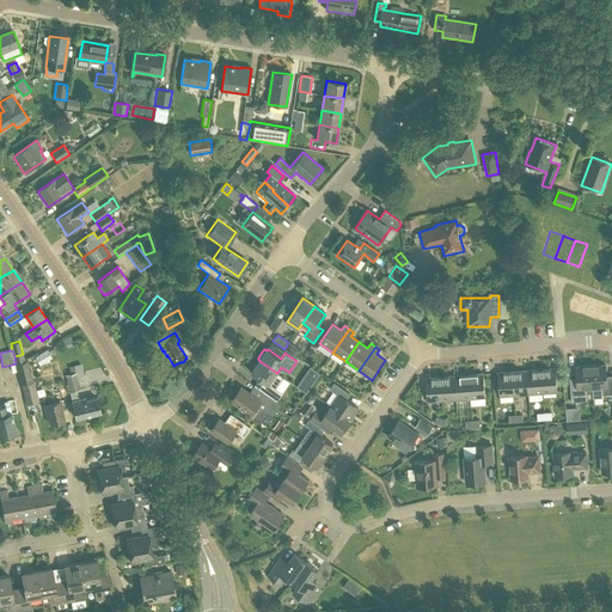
[(28,361),(16,363),(20,385),(32,383),(28,361)]
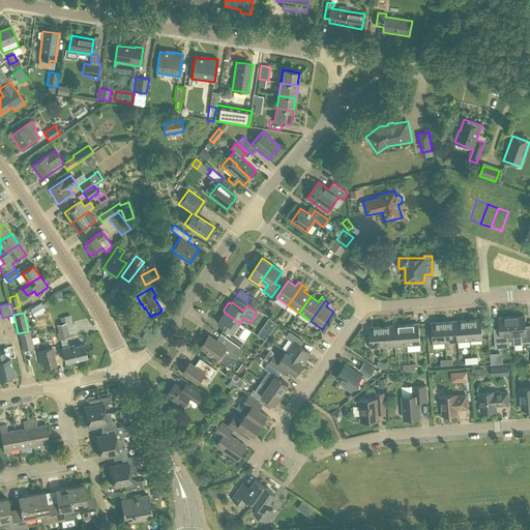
[(245,327),(240,323),(225,313),(217,323),(229,330),(224,337),(232,343),(240,349),(245,342),(238,336),(245,327)]
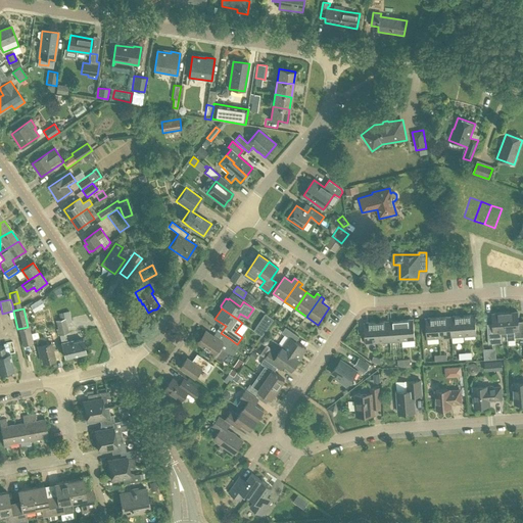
[(72,322),(69,311),(58,314),(60,320),(55,321),(57,329),(56,329),(57,335),(59,335),(65,334),(68,333),(66,323),(72,322)]
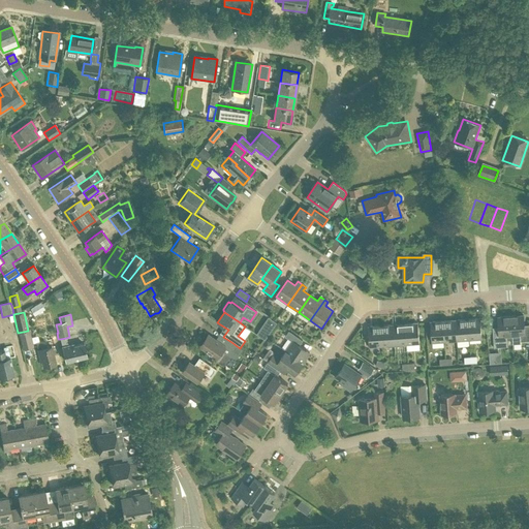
[(510,317),(512,335),(512,344),(521,344),(521,342),(528,341),(528,328),(525,329),(524,316),(510,317)]
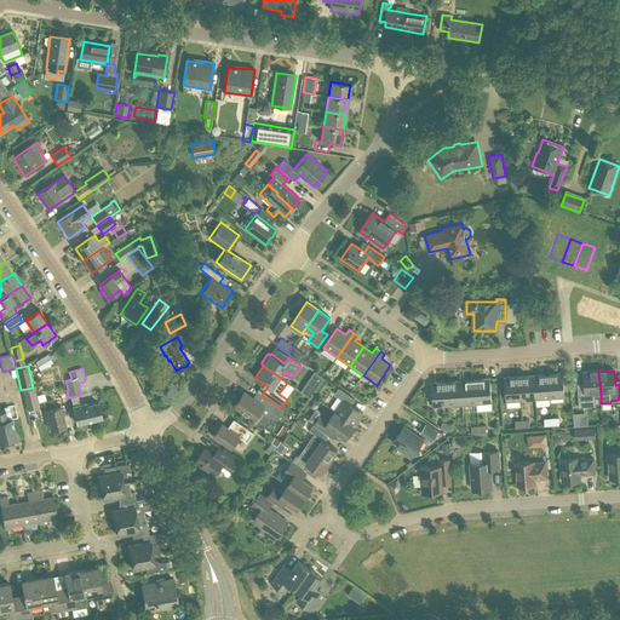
[(593,394),(601,392),(598,372),(584,373),(585,388),(578,389),(579,403),(579,407),(595,406),(593,394)]
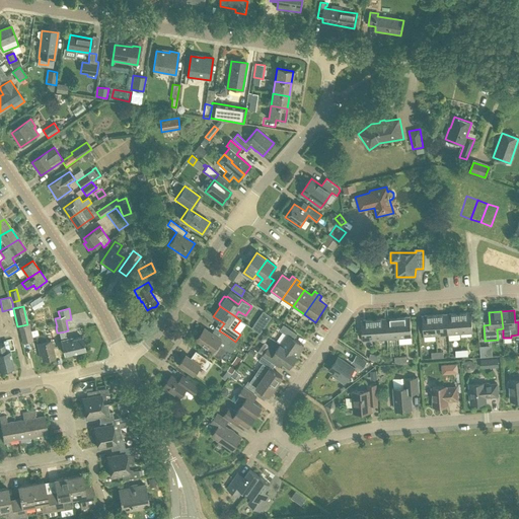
[(459,313),(460,334),(472,332),(471,312),(459,313)]
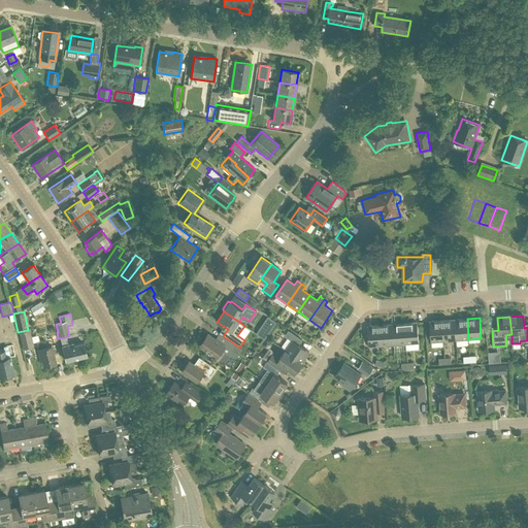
[(456,340),(468,339),(467,319),(455,320),(456,340)]
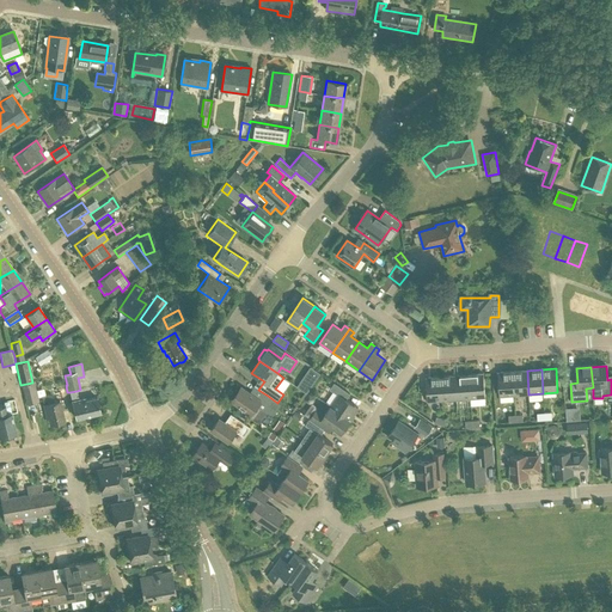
[(514,396),(528,395),(527,371),(513,372),(514,396)]
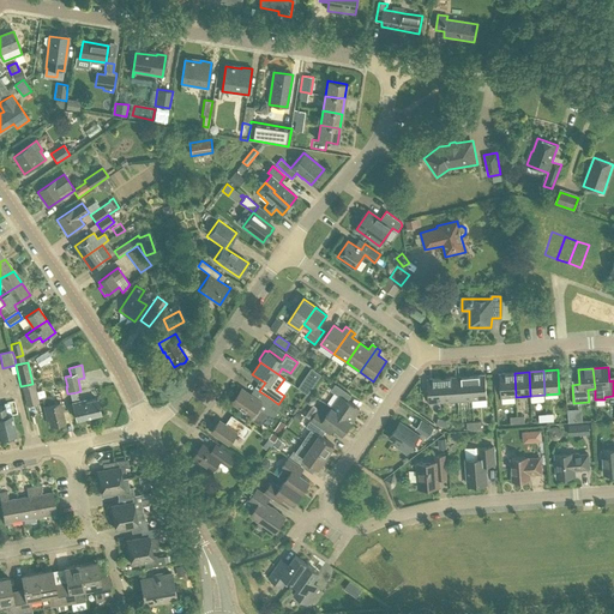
[(501,398),(516,397),(515,373),(499,374),(501,398)]
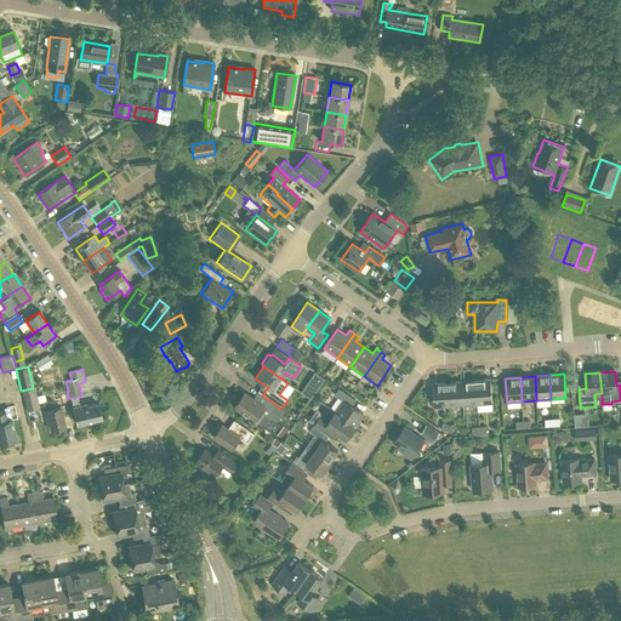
[(476,380),(478,405),(493,404),(491,379),(476,380)]
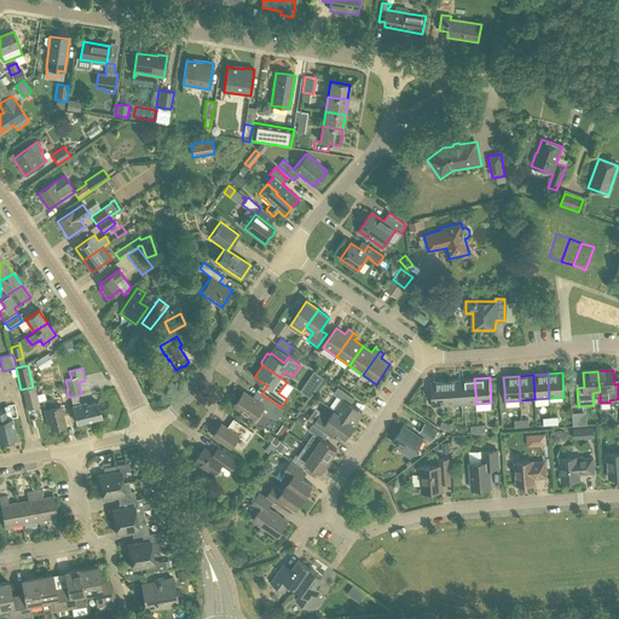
[(462,405),(476,404),(474,379),(460,380),(462,405)]
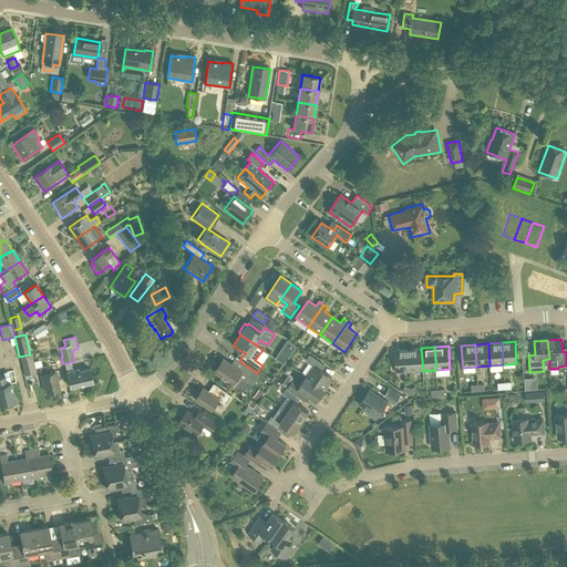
[(410,372),(423,371),(421,348),(408,349),(410,372)]
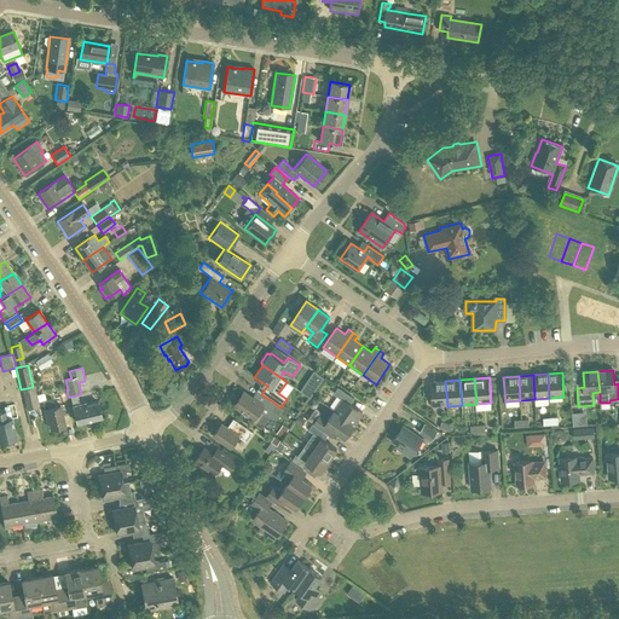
[(432,408),(447,406),(445,381),(431,382),(432,408)]
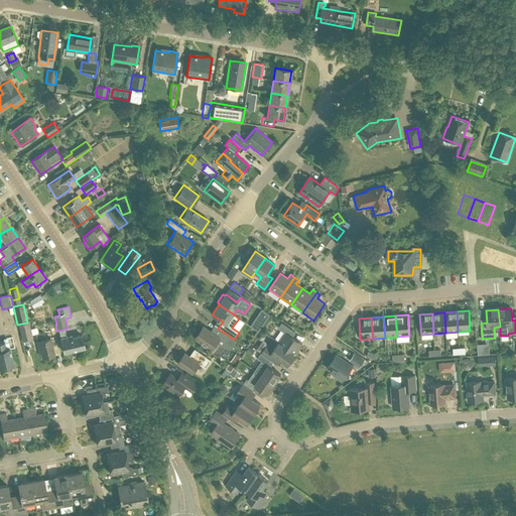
[(277,343),(295,355),(302,344),(292,337),(295,333),(282,324),(278,329),(285,334),(279,342),(278,342),(277,343)]
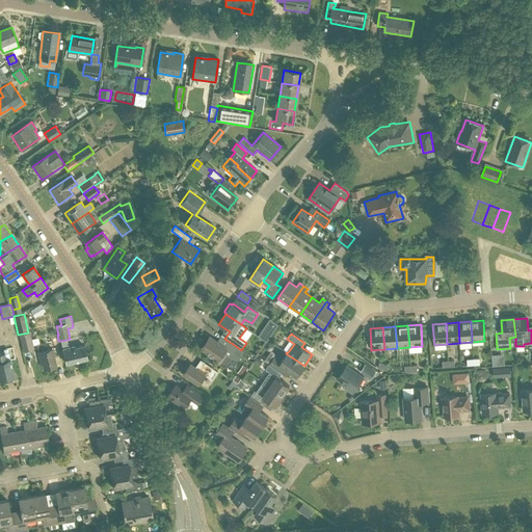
[(244,352),(241,350),(233,344),(229,350),(210,337),(202,349),(218,361),(216,362),(225,369),(232,358),(237,363),(244,352)]
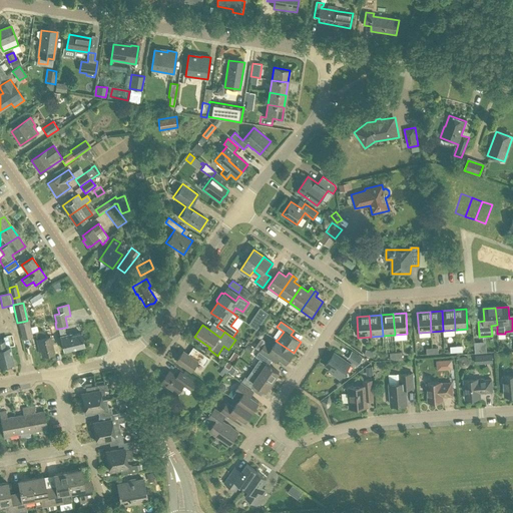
[(63,351),(65,351),(65,352),(72,351),(71,350),(77,349),(76,348),(77,348),(84,346),(81,334),(71,336),(71,334),(67,335),(66,336),(64,328),(58,329),(60,337),(63,351)]
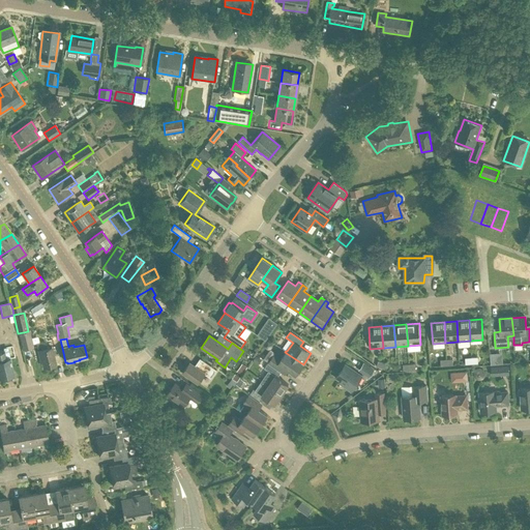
[(46,348),(45,342),(36,344),(40,361),(41,361),(43,367),(56,364),(52,347),(46,348)]
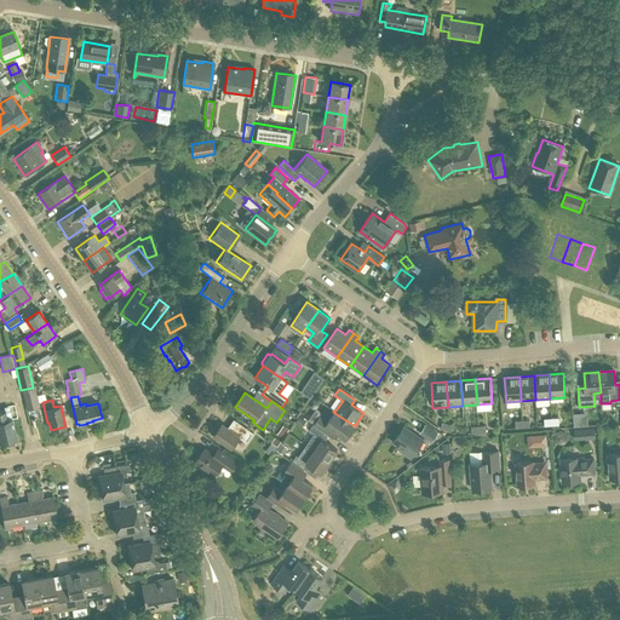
[(477,406),(463,407),(463,415),(477,414),(477,406)]
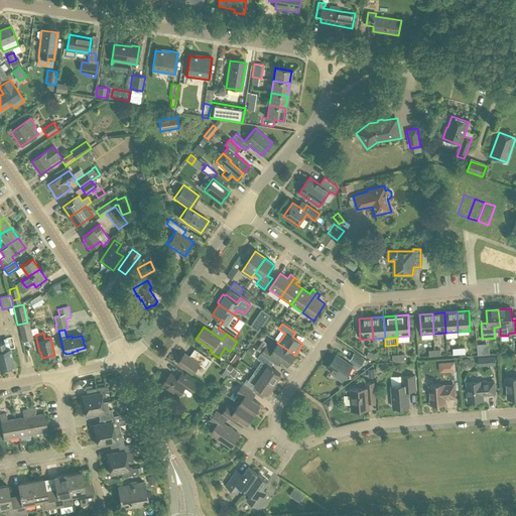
[(5,350),(4,343),(0,343),(0,367),(13,365),(9,349),(5,350)]
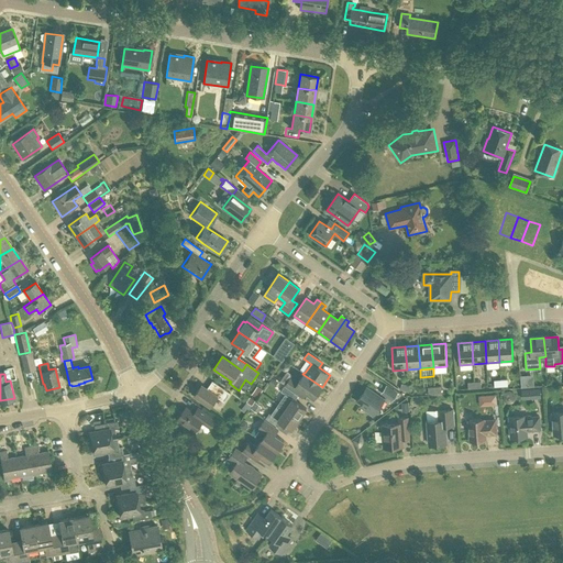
[(313,398),(322,387),(302,374),(298,382),(291,376),(285,386),(300,396),(304,392),(313,398)]
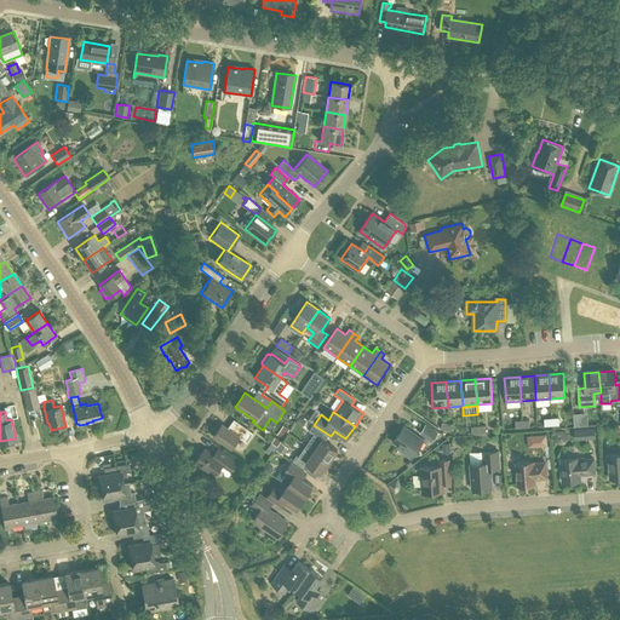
[(254,434),(234,420),(228,429),(222,425),(214,436),(231,448),(240,437),(247,443),(254,434)]
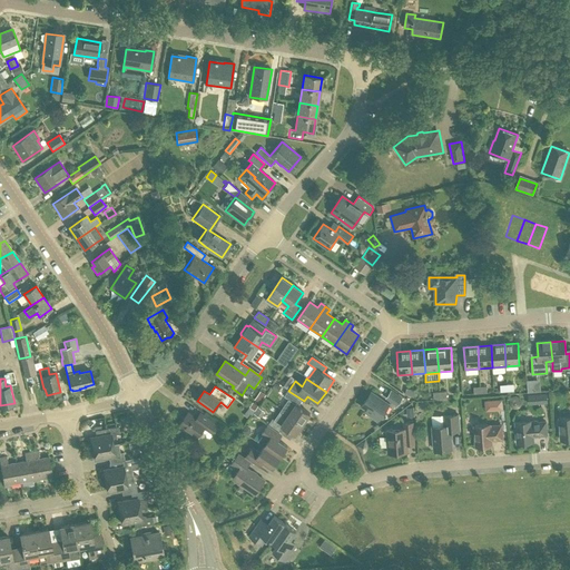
[(396,406),(403,397),(391,390),(385,399),(396,406)]
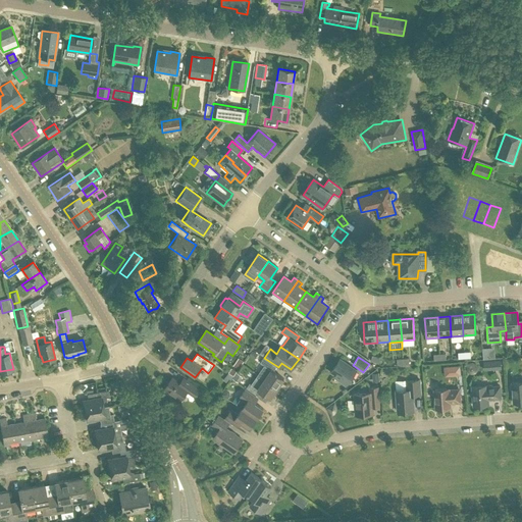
[(257,375),(277,388),(284,379),(273,372),(276,367),(263,358),(260,363),(264,366),(257,375)]
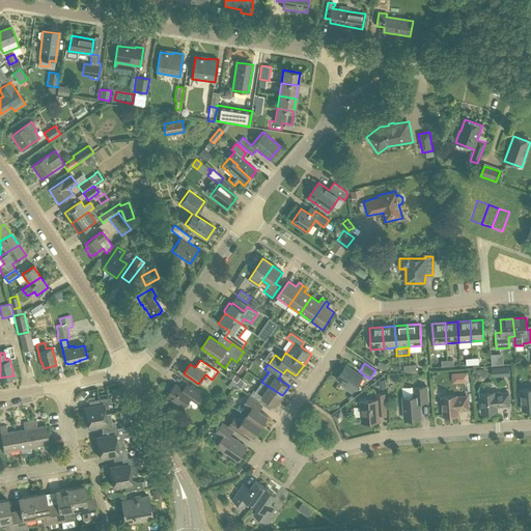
[(352,393),(364,376),(345,364),(335,380),(340,383),(339,385),(352,393)]
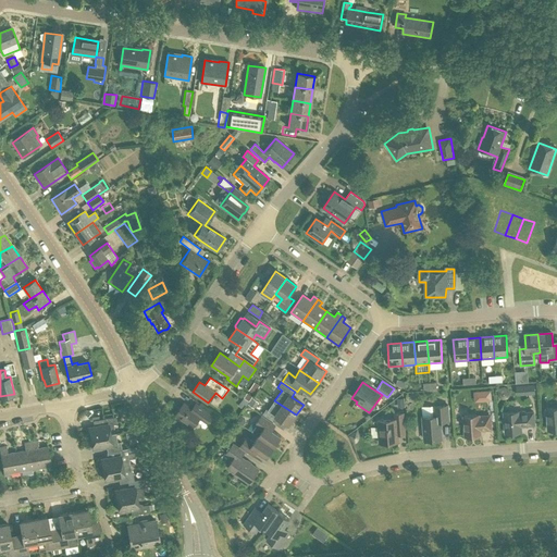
[(517,395),(535,394),(534,384),(516,385),(517,395)]
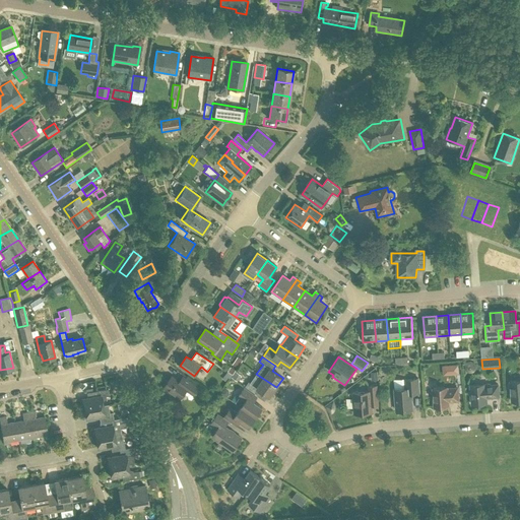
[(458,365),(450,365),(451,375),(459,375),(458,365)]
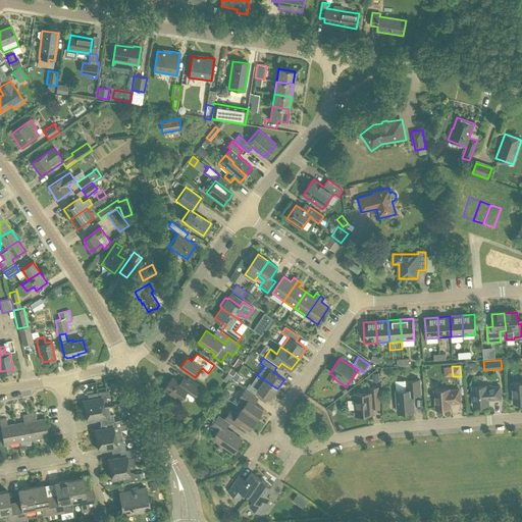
[(230,380),(237,371),(231,368),(222,380),(226,383),(229,379),(230,380)]
